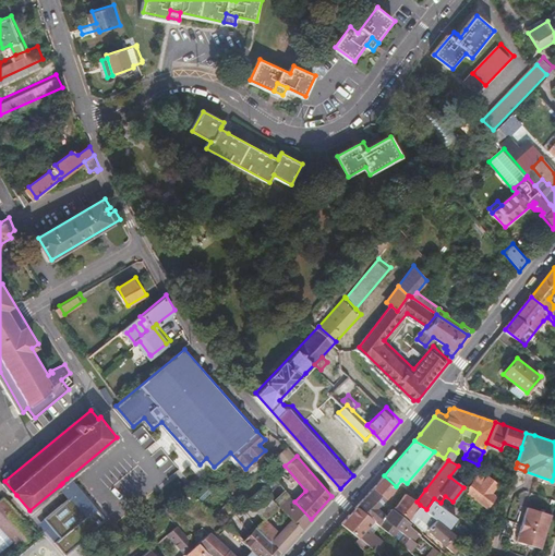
[(72,474),(67,479),(93,510),(98,506),(72,474)]
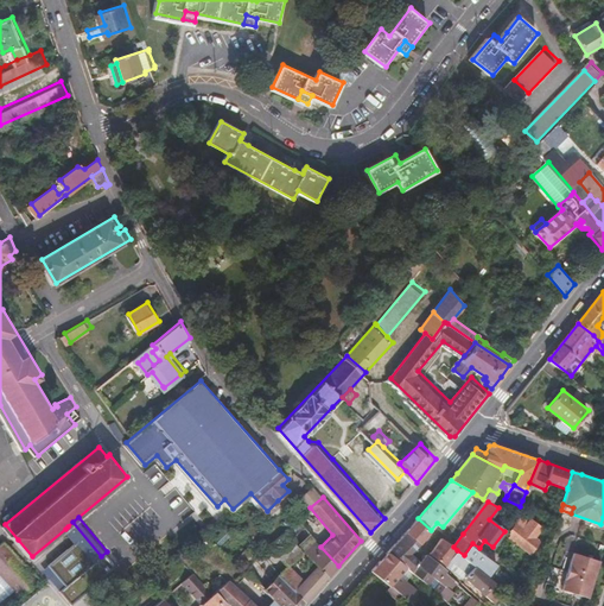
[(298,518),(268,543),(287,565),(288,563),(304,549),(315,540),(315,538),(309,531),(297,544),(291,537),(304,525),(298,518)]
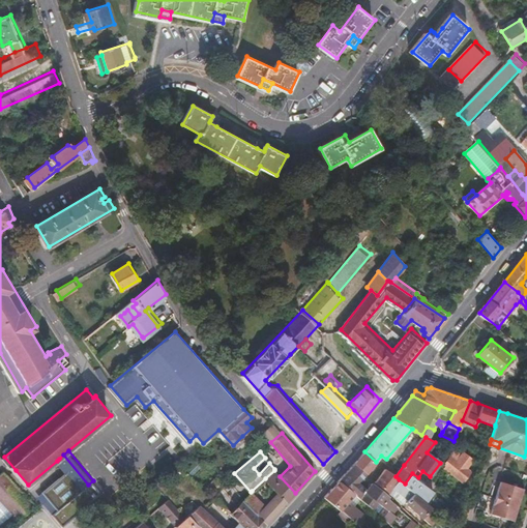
[(362,453),(355,462),(367,472),(374,464),(376,462),(364,451),(362,453)]
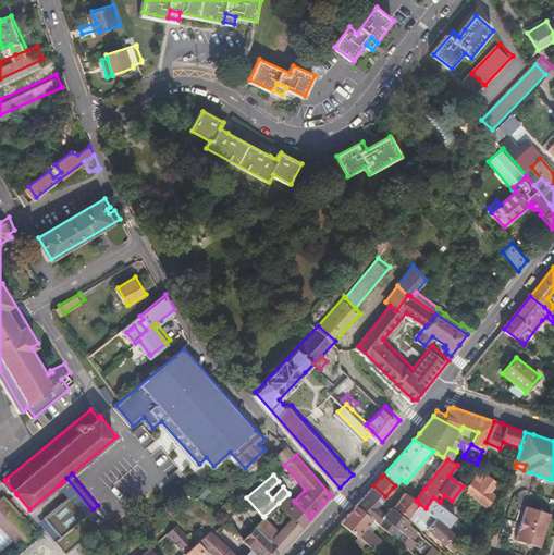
[(70,496),(46,516),(62,534),(57,540),(68,552),(108,518),(98,505),(93,509),(66,478),(62,482),(72,494),(70,496)]
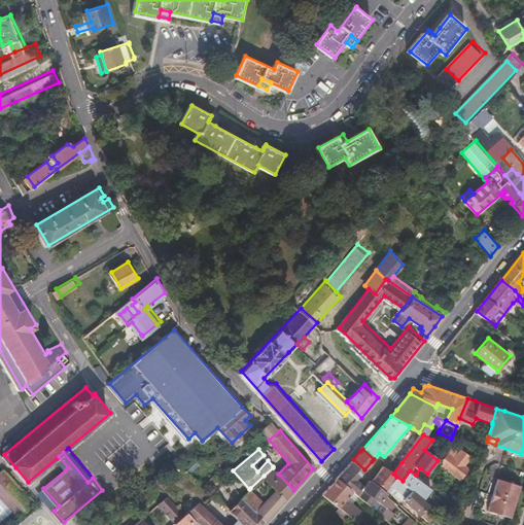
[(59,456),(57,458),(66,469),(68,467),(59,456)]
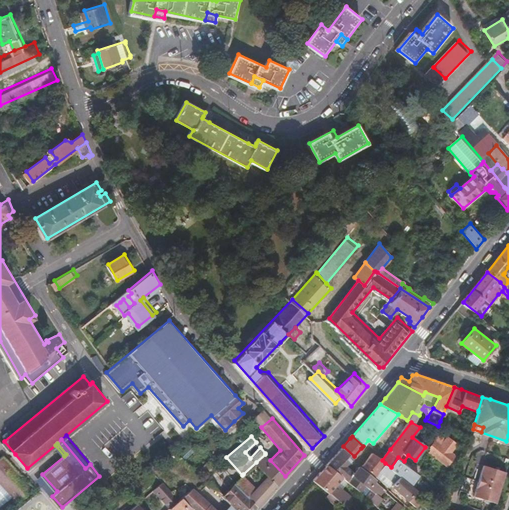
[(430,450),(450,465),(455,458),(436,443),(430,450)]
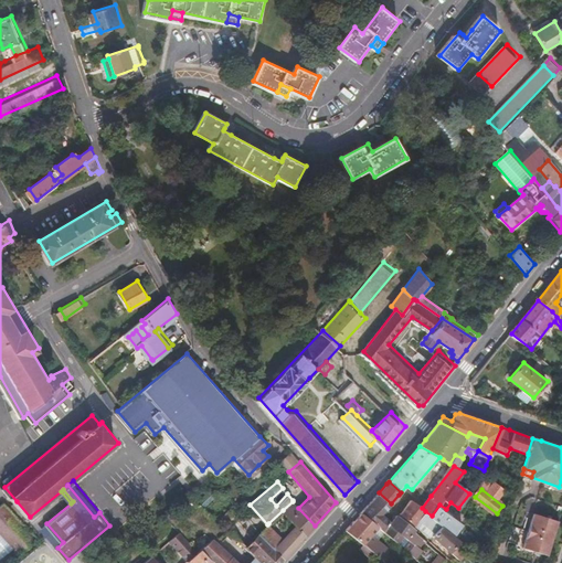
[(375,497),(371,501),(383,511),(391,503),(379,492),(375,497)]
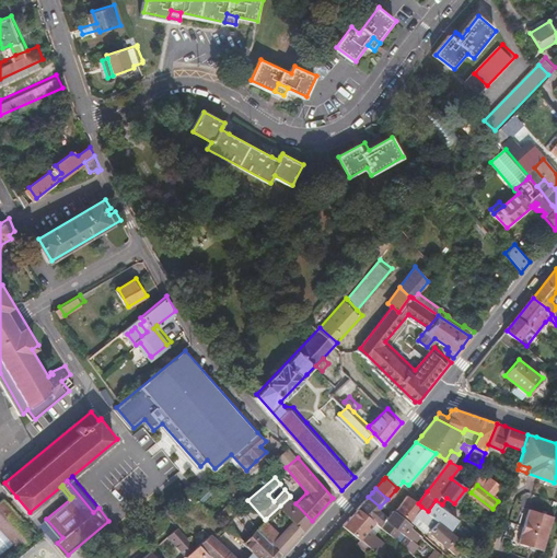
[(397,509),(413,521),(418,514),(417,513),(421,507),(418,503),(408,496),(397,509)]
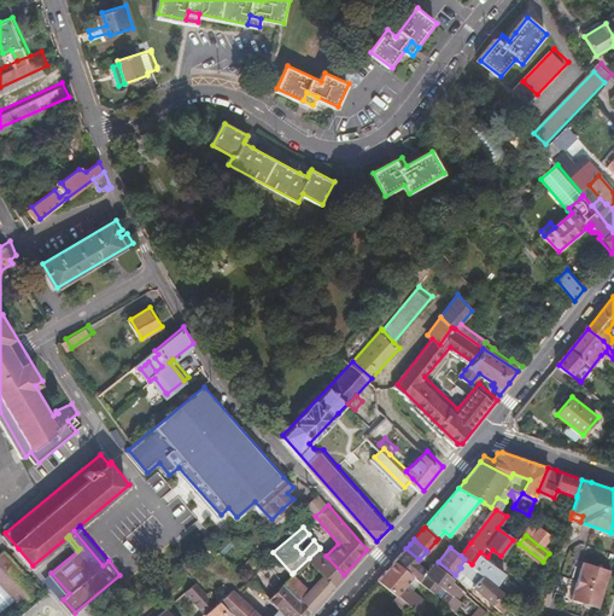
[(0,577),(19,563),(11,555),(5,548),(0,552),(0,577)]
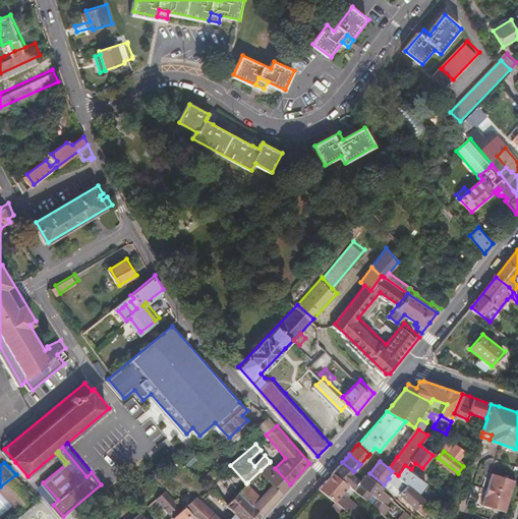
[(262,515),(290,484),(275,468),(270,462),(261,470),(274,484),(262,497),(252,506),(262,515)]
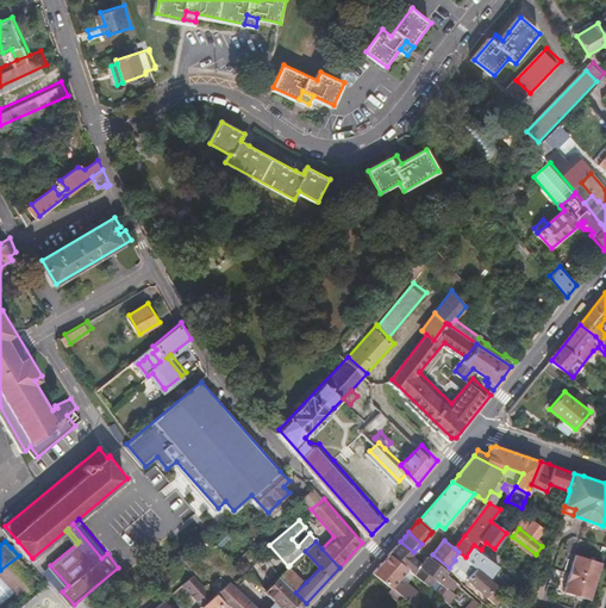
[(400,541),(391,553),(408,568),(414,572),(419,562),(412,554),(413,552),(400,541)]
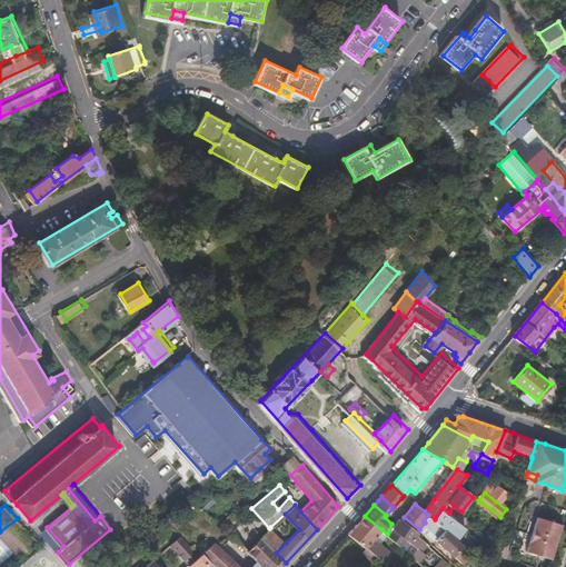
[(365,516),(357,524),(374,538),(381,529),(365,516)]
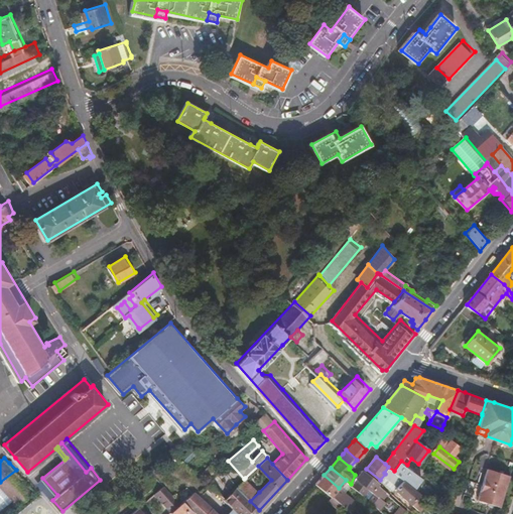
[(398,476),(402,479),(403,480),(410,471),(406,469),(403,473),(401,472),(398,476)]
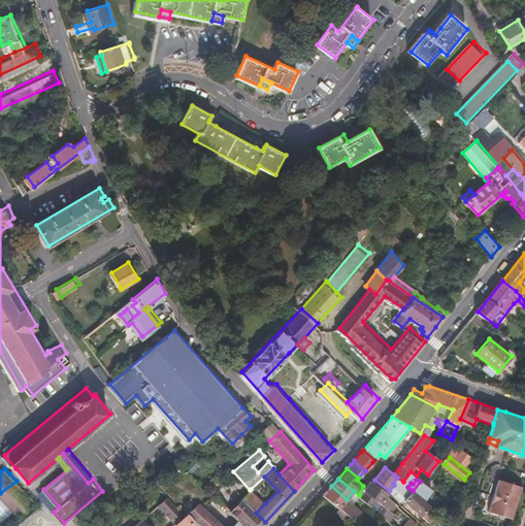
[(513,519),(523,488),(500,480),(490,512),(513,519)]
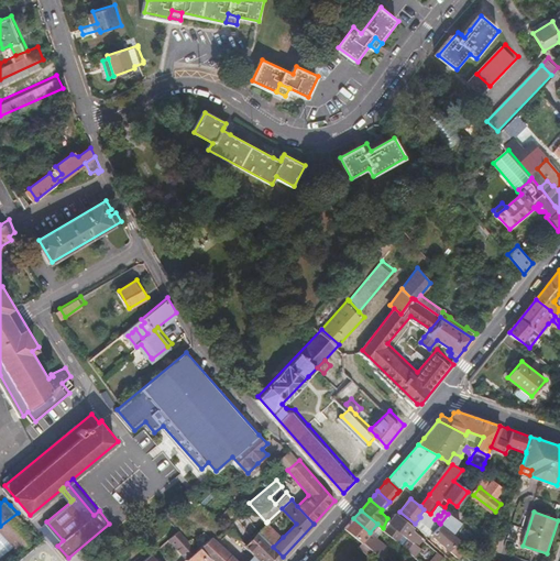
[(40,536),(18,513),(0,526),(0,554),(12,545),(19,552),(40,536)]
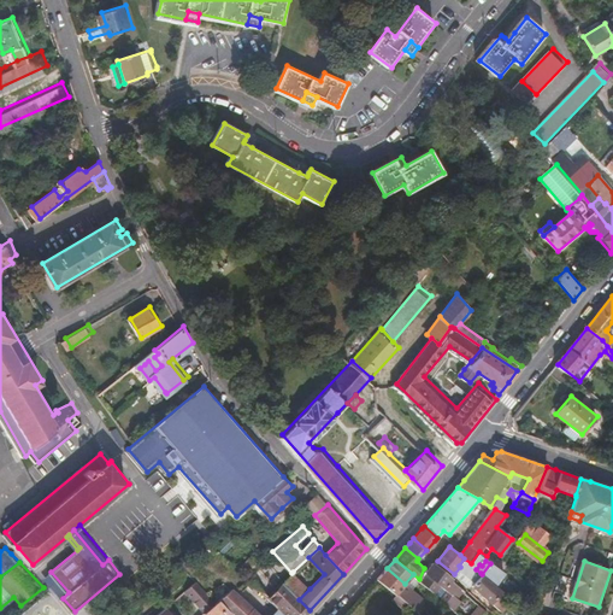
[(441,597),(447,602),(458,611),(463,605),(459,602),(463,597),(460,593),(463,590),(451,581),(453,579),(434,563),(426,572),(438,584),(446,590),(441,597)]
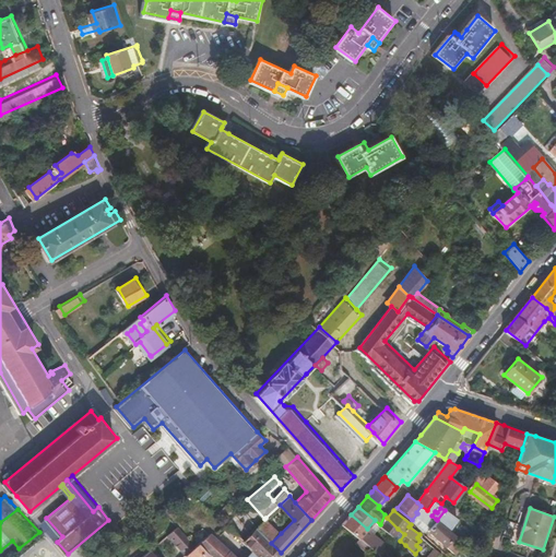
[(351,514),(342,523),(358,537),(359,537),(367,529),(351,514)]
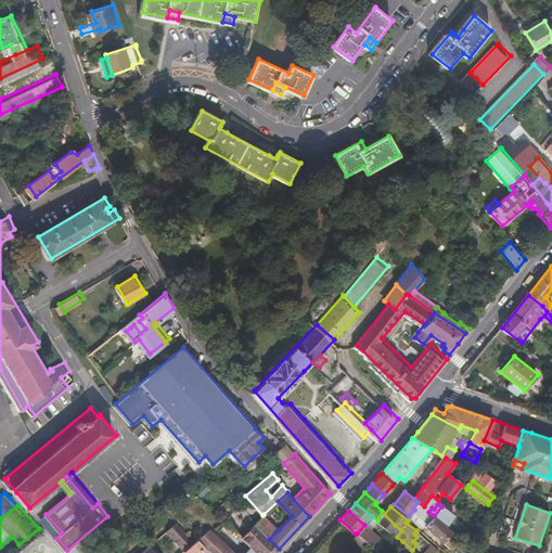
[(46,514),(40,518),(56,538),(62,532),(46,514)]
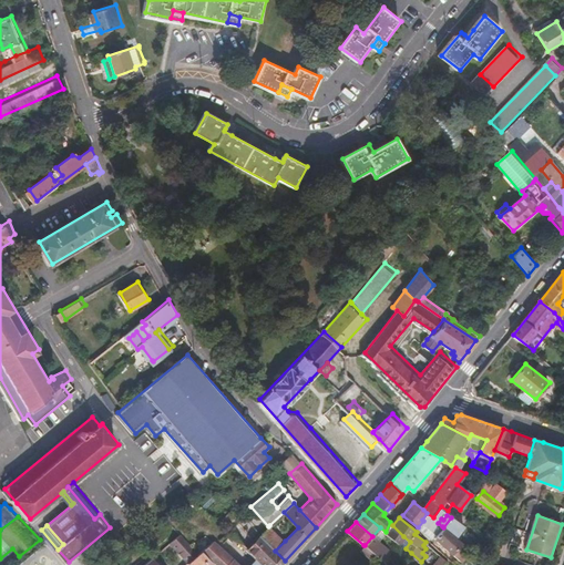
[(258,534),(275,551),(285,541),(269,525),(268,526),(258,534)]
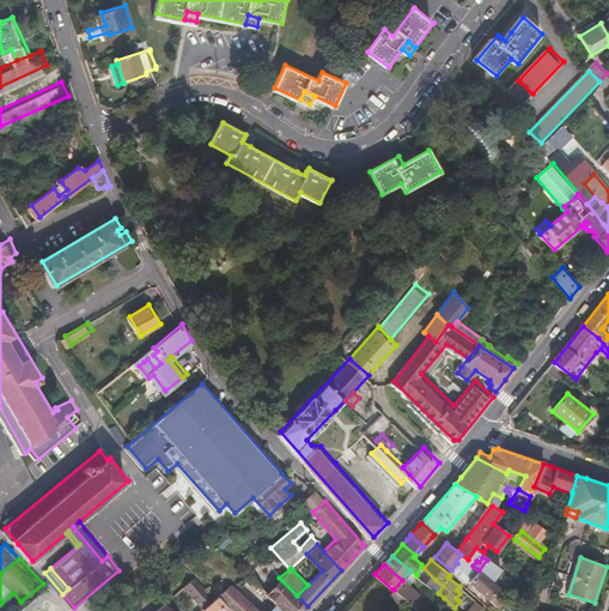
[(436,580),(424,568),(416,576),(430,587),(436,580)]
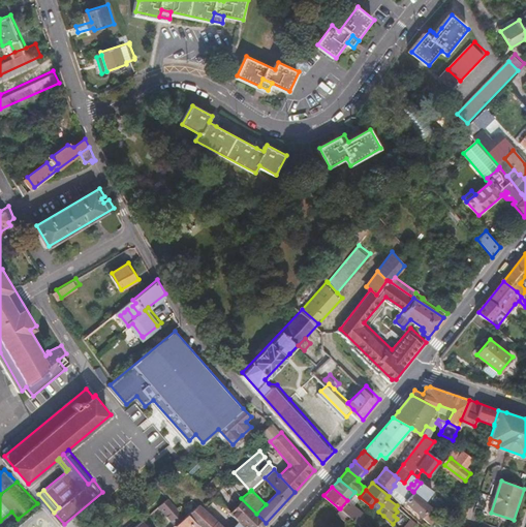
[(412,491),(407,498),(404,502),(422,516),(430,506),(413,492),(412,491)]
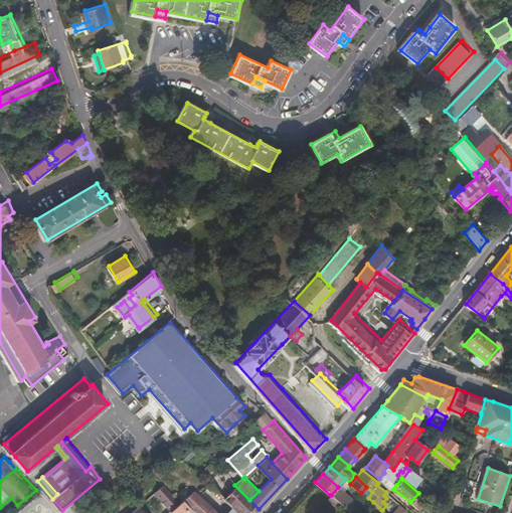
[(386,485),(392,490),(393,489),(396,485),(390,480),(386,485)]
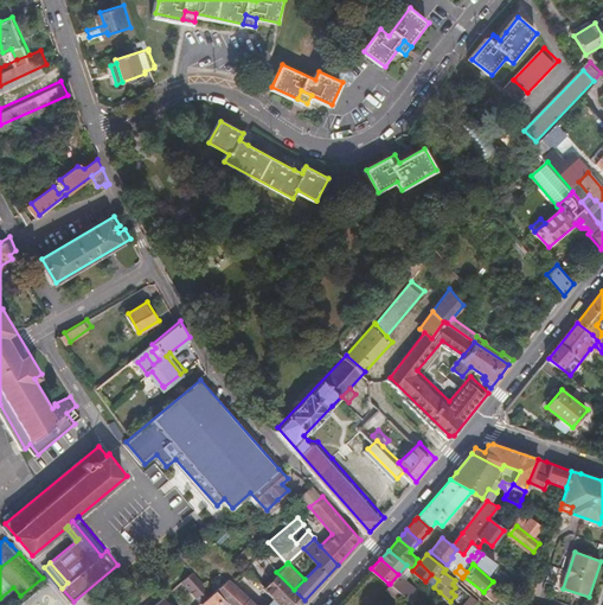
[(192,571),(180,581),(197,598),(200,600),(211,591),(192,571)]
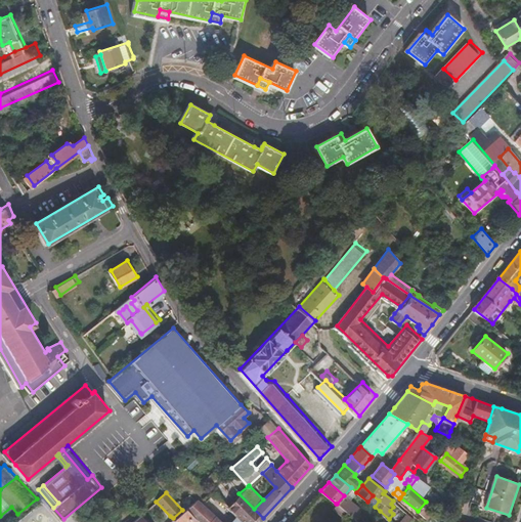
[(243,521),(259,521),(263,518),(254,509),(239,493),(237,495),(226,506),(240,518),(243,521)]
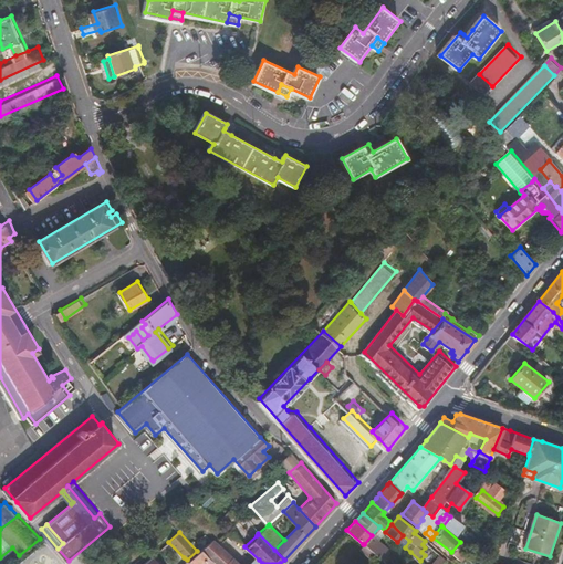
[(376,555),(382,560),(389,551),(372,535),(364,544),(376,555)]
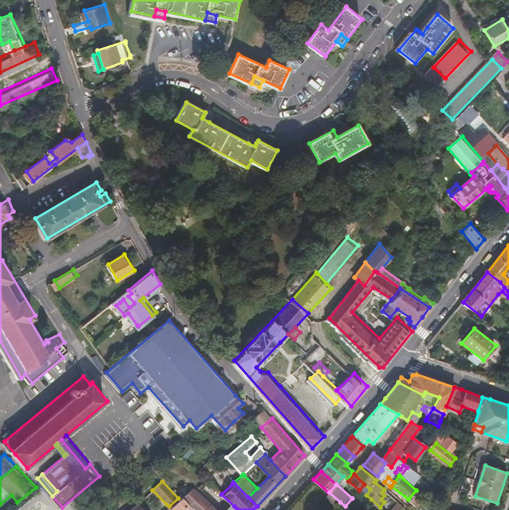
[(216,509),(196,490),(192,486),(190,488),(180,496),(193,509),(216,509)]
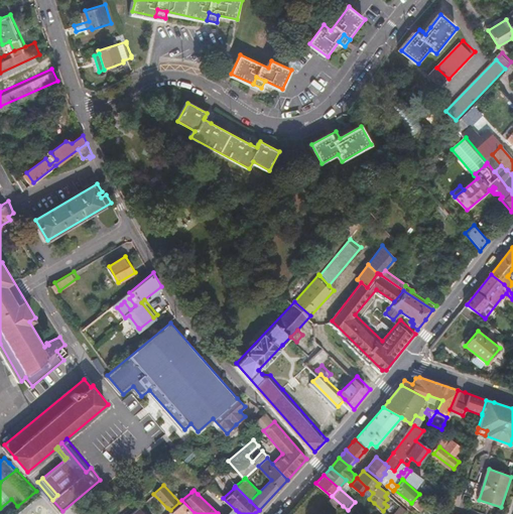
[(332,496),(331,496),(328,500),(340,510),(343,506),(332,496)]
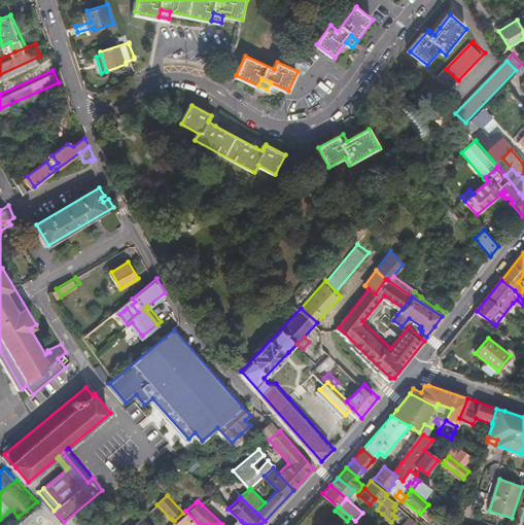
[(199,524),(185,511),(183,513),(174,521),(177,524),(199,524)]
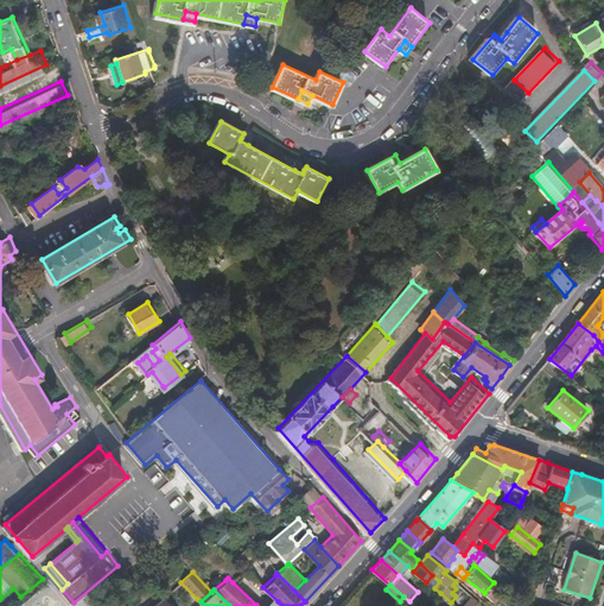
[(430,605),(436,599),(431,595),(425,603),(430,605)]
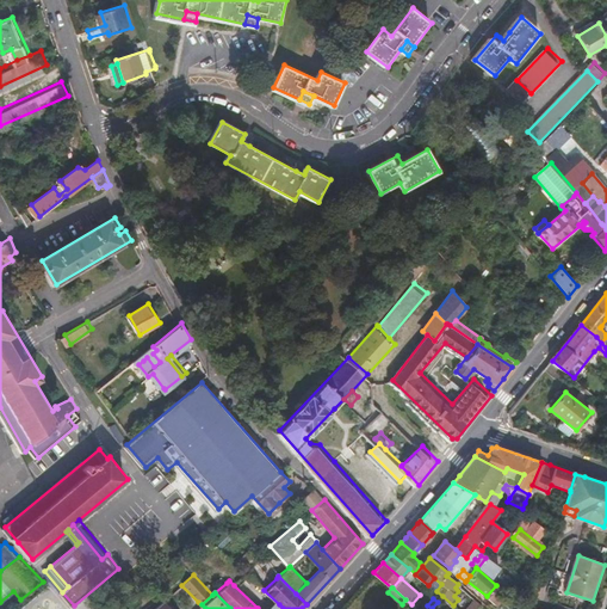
[(478,603),(474,598),(469,604),(475,608),(478,603)]
